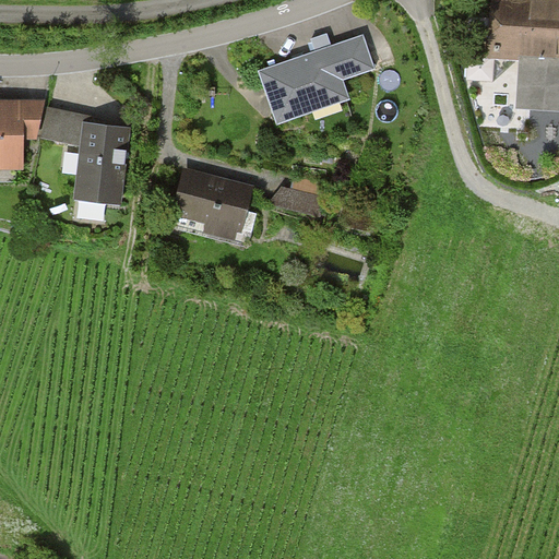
[(558,0),(485,0),(483,54),(558,58),(558,0)]
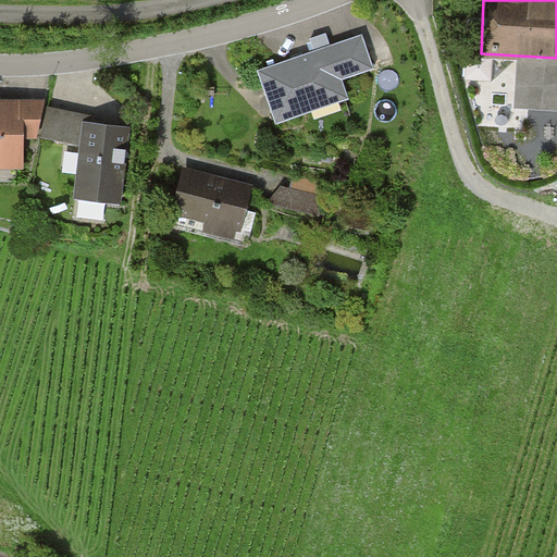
[(361,35),(258,70),(275,122),(348,97),(343,81),(373,71),(361,35)]
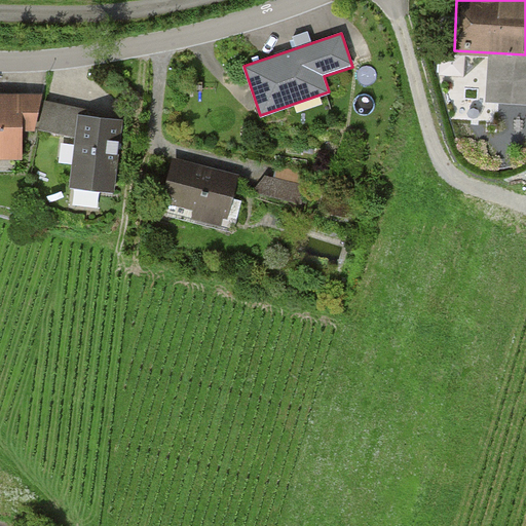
[(27,92),(0,92),(0,154),(28,155),(27,92)]
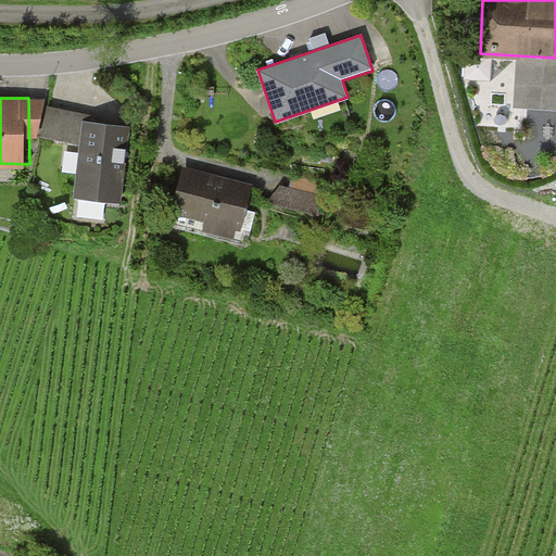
[(76,141),(79,119),(79,113),(46,109),(41,138),(76,141)]
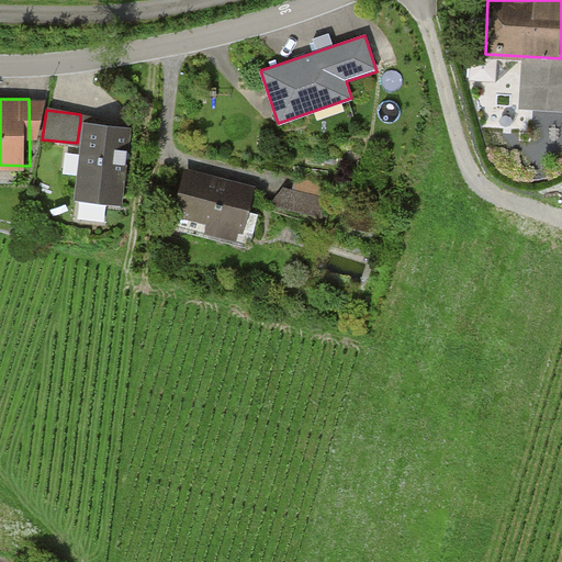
[(120,201),(128,126),(80,121),(77,143),(70,194),(120,201)]
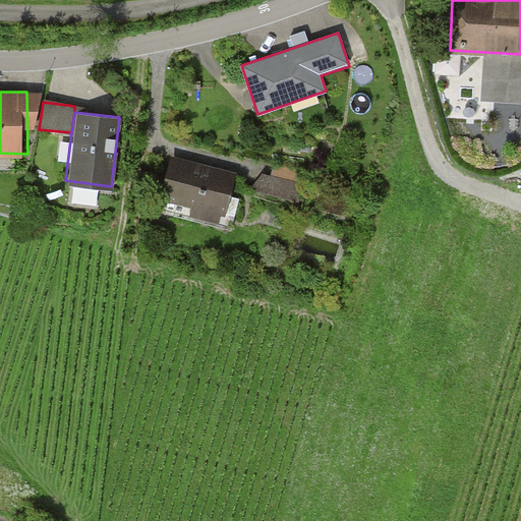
[(237,173),(170,155),(157,203),(224,221),(237,173)]
